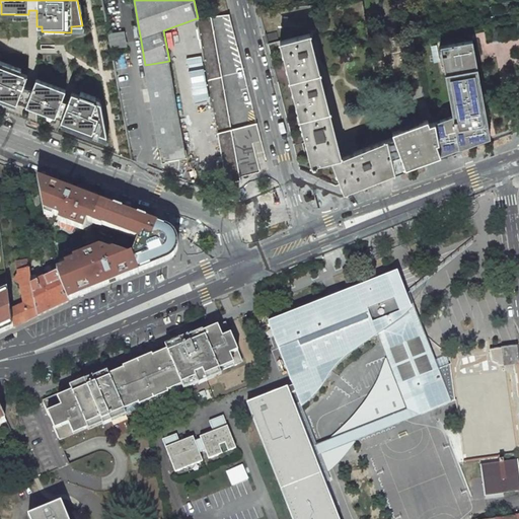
[(198,18),(197,18),(226,183),(240,180),(239,177),(269,169),(229,14),(198,18)]
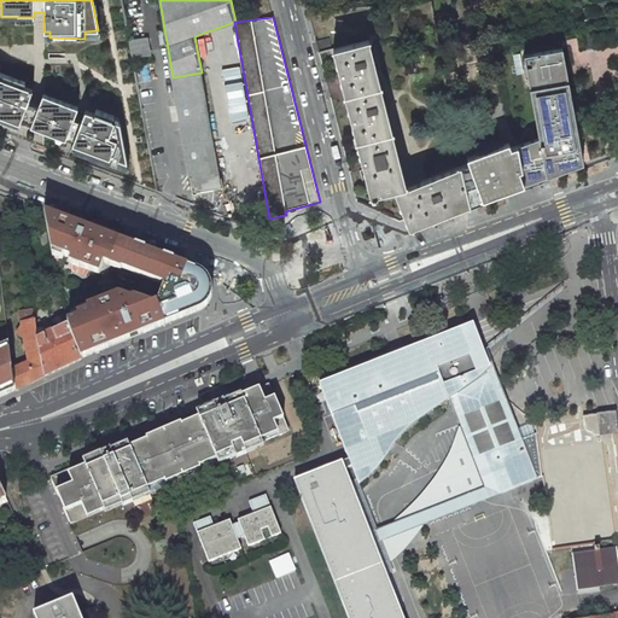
[(319,52),(332,50),(330,38),(316,41),(319,52)]
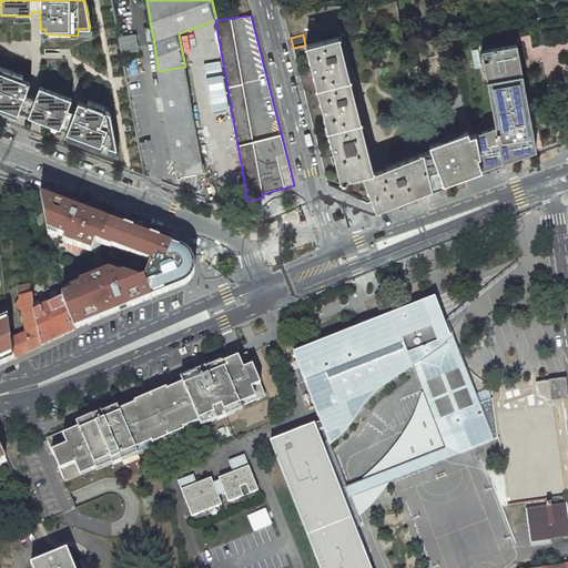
[(135,36),(119,38),(121,52),(138,51),(135,36)]
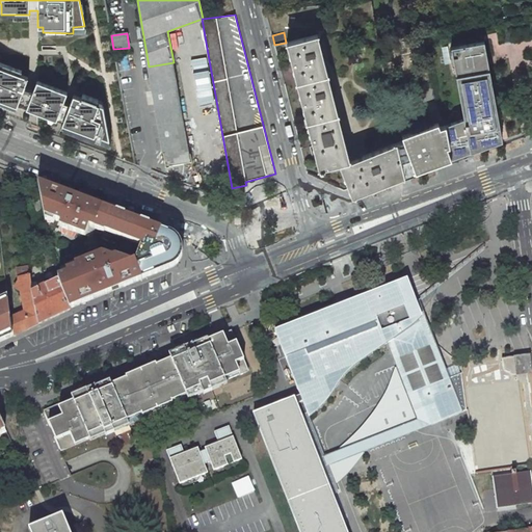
[(287,42),(319,169),(340,164),(350,161),(318,34),(287,42)]
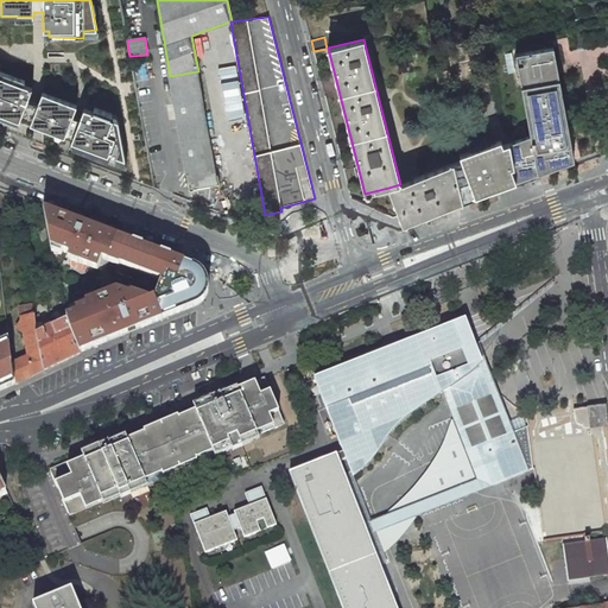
[(552,48),(514,55),(530,141),(510,149),(513,166),(510,168),(515,182),(572,162),(552,48)]
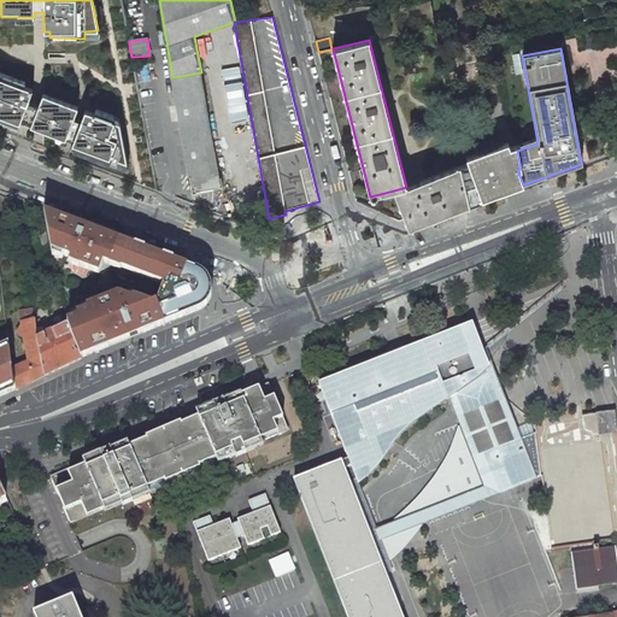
[(24,82),(0,72),(0,121),(9,124),(10,119),(18,123),(31,90),(22,87),(24,82)]
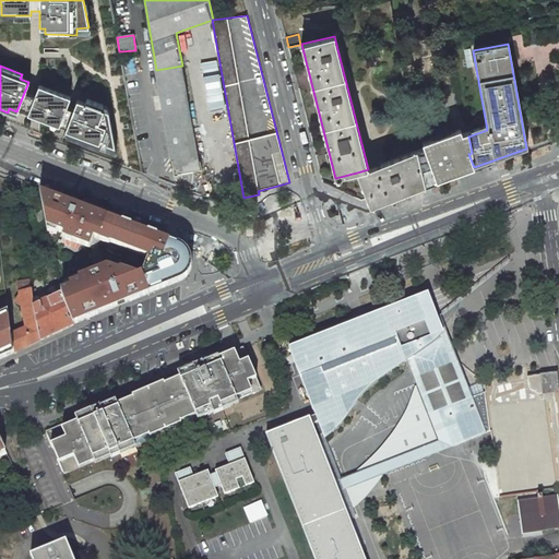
[(174,175),(201,170),(182,66),(156,70),(174,175)]
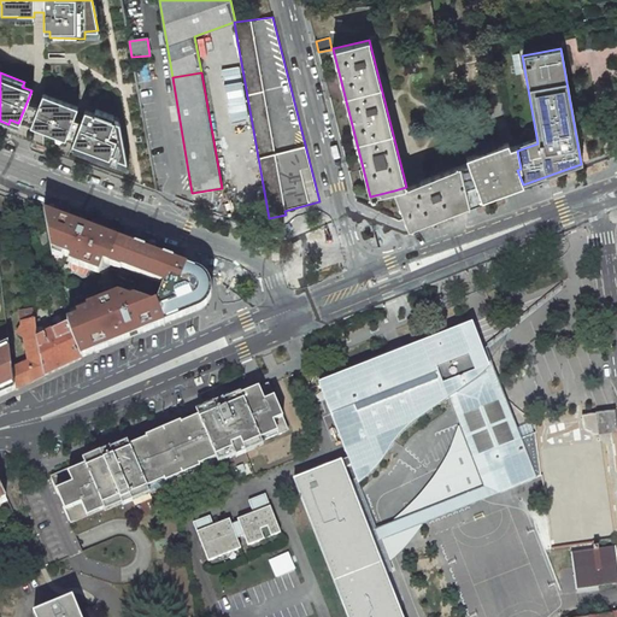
[(77,107),(42,94),(41,98),(42,98),(42,131),(64,140),(65,137),(72,141),(70,148),(115,165),(117,160),(125,163),(118,124),(111,121),(112,117),(95,110),(94,115),(84,111),(80,122),(72,118),(77,107)]
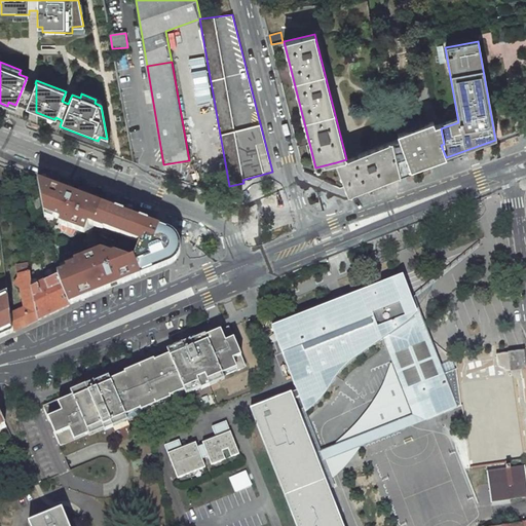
[(26,108),(36,112),(36,83),(35,83),(26,108)]
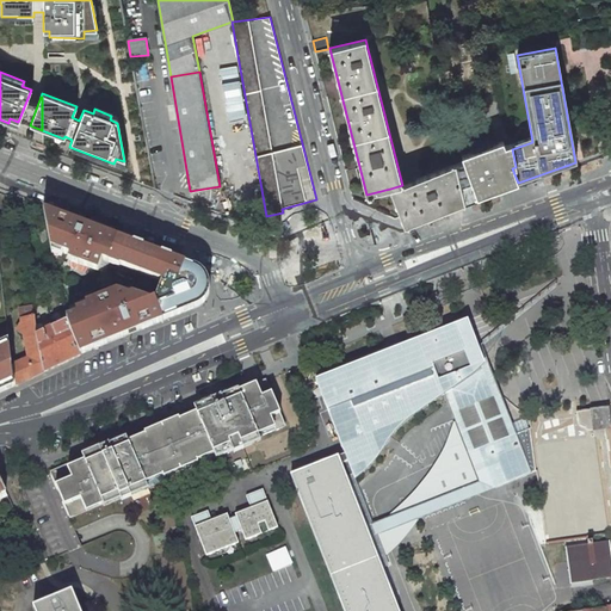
[(512,147),(456,164),(456,166),(464,202),(518,183),(512,168),(516,167),(512,149),(512,147)]
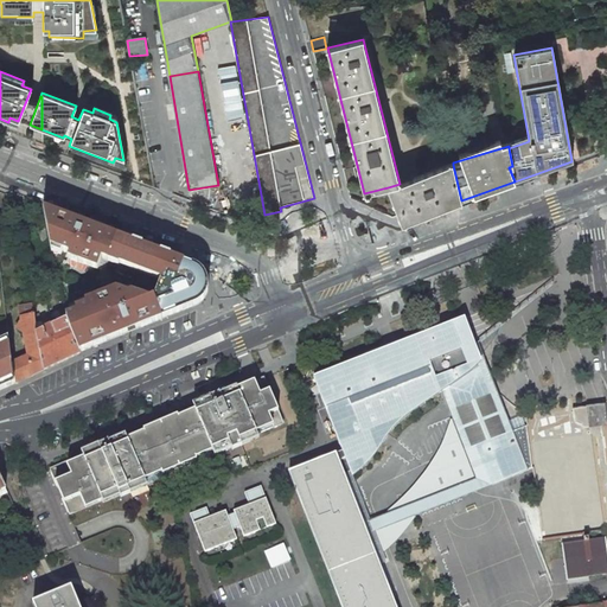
[(125,167),(123,160),(115,158),(113,163),(125,167)]
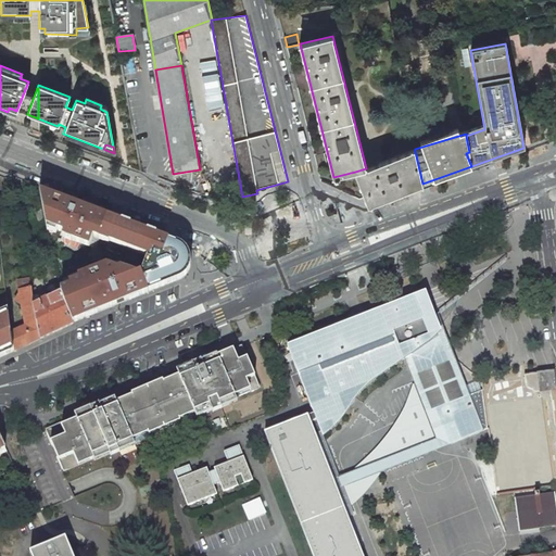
[(415,149),(366,168),(355,172),(368,205),(422,184),(415,151),(415,149)]
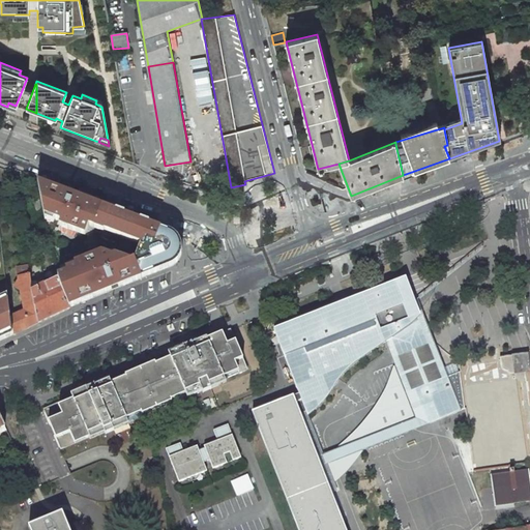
[(89,226),(94,228),(102,206),(95,204),(37,181),(45,216),(54,218),(61,222),(59,226),(85,235),(89,226)]
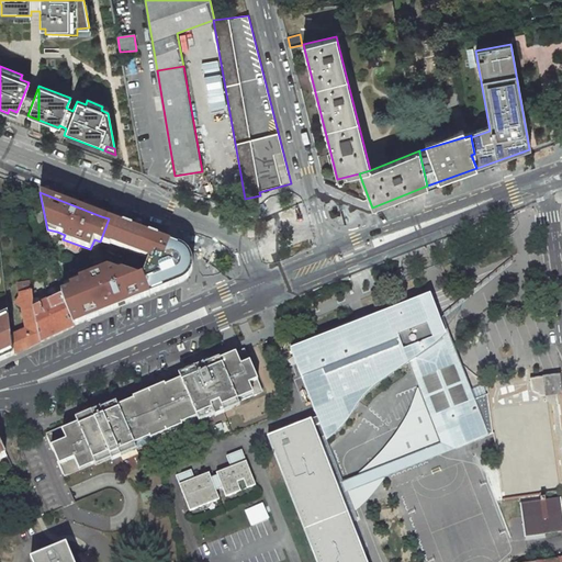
[(149,259),(143,277),(150,295),(181,282),(186,280),(189,277),(192,270),(192,266),(192,261),(191,256),(189,251),(187,250),(182,246),(109,218),(100,242),(110,245),(130,251),(132,248),(150,255),(149,259)]
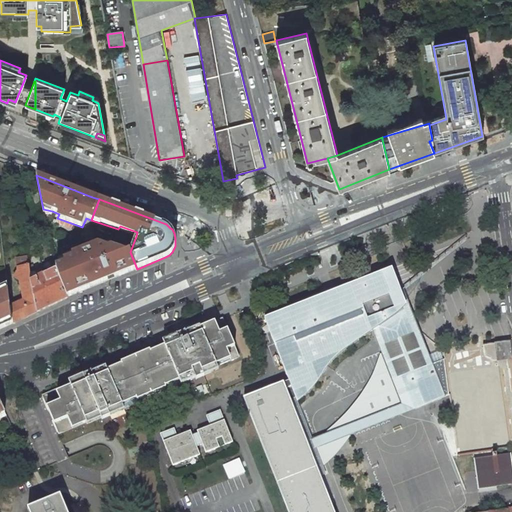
[(137,232),(120,226),(118,229),(136,236),(137,232)]
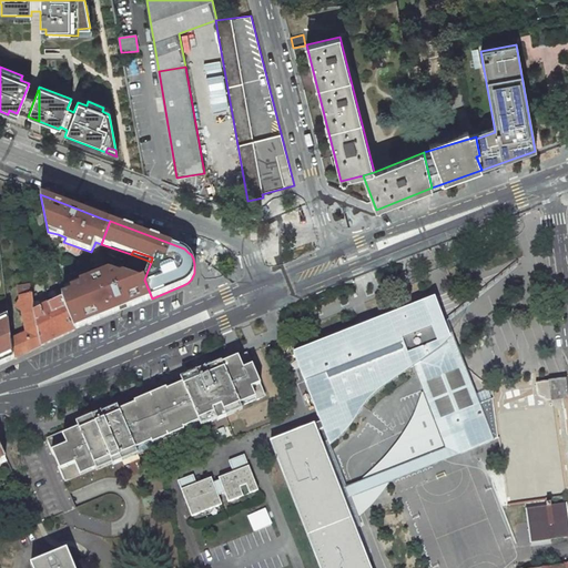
[(62,297),(64,307),(74,330),(152,298),(144,280),(141,281),(123,274),(115,277),(114,273),(103,277),(101,274),(80,283),(81,285),(71,288),(72,292),(62,296),(62,297)]
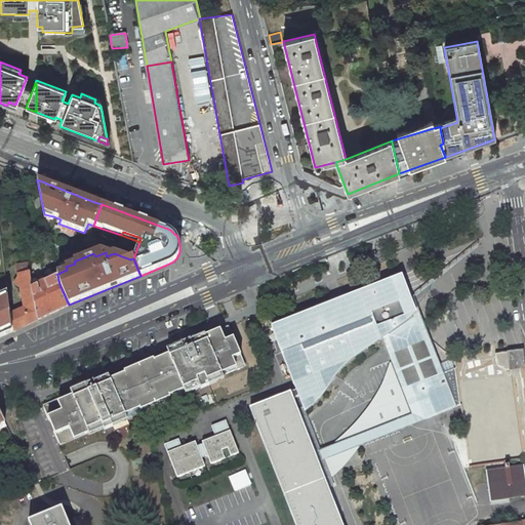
[(25,308),(11,314),(13,331),(38,320),(31,288),(29,273),(28,264),(16,265),(19,278),(21,286),(25,308)]
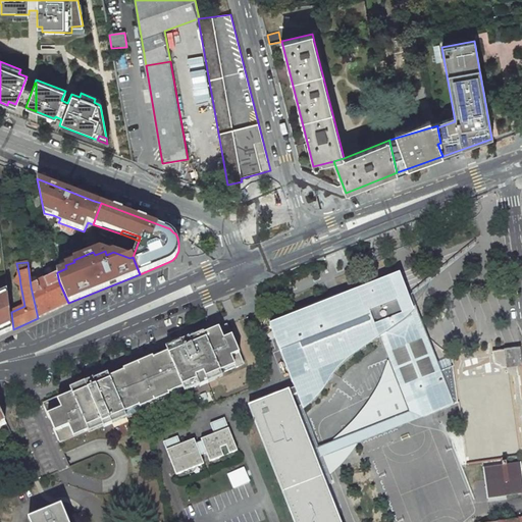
[(38,318),(68,303),(59,282),(57,273),(38,282),(33,270),(29,271),(31,286),(38,318)]
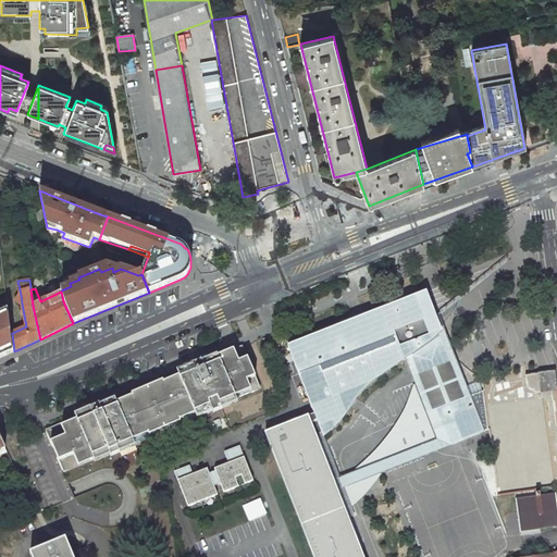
[(399,301),(287,346),(314,413),(265,432),(313,556),(362,556),(348,518),(314,434),(321,432),(323,436),(333,429),(339,422),(346,415),(356,399),(361,392),(368,385),(375,380),(405,359),(411,355),(418,374),(449,362),(433,319),(431,314),(432,313),(432,311),(431,308),(429,308),(428,308),(422,310),(423,311),(420,312),(416,301),(401,307),(399,301)]
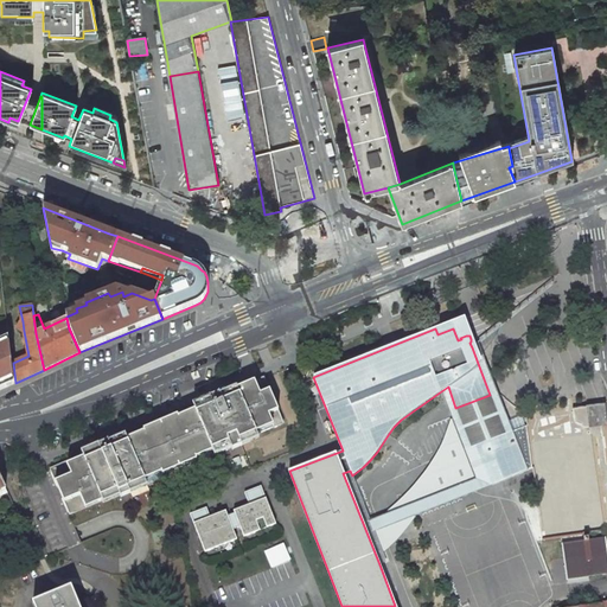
[(0,389),(16,383),(13,363),(10,338),(10,337),(0,340),(0,389)]
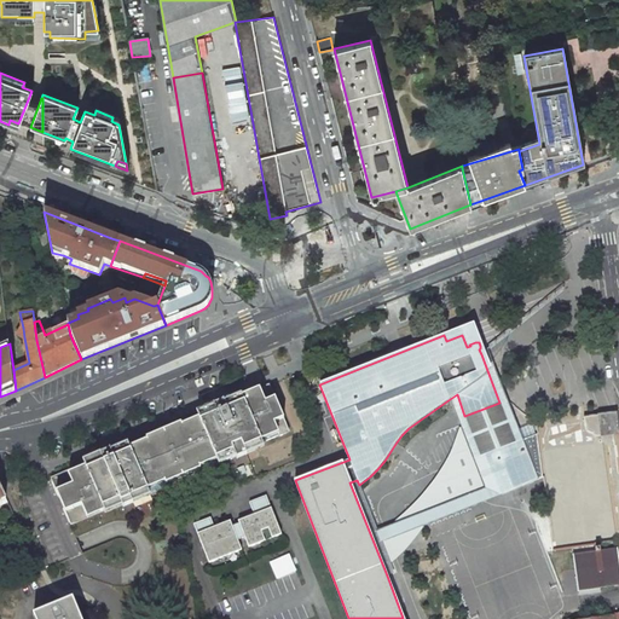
[(487,350),(481,354),(499,403),(464,416),(457,394),(450,399),(474,460),(484,455),(522,440),(487,350)]
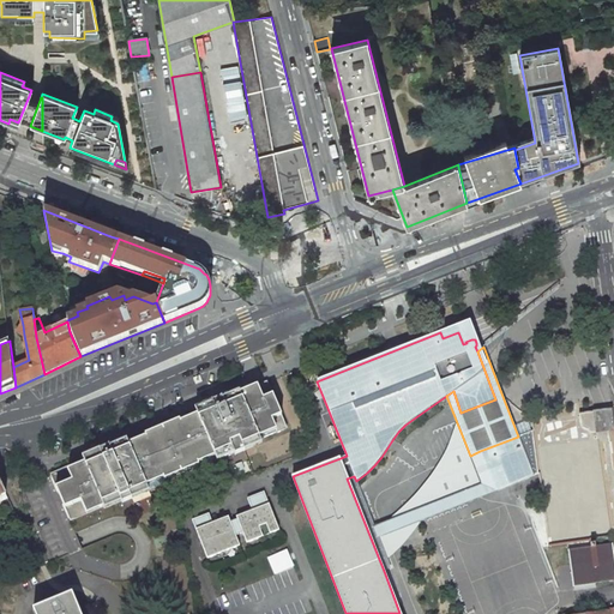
[(84,462),(50,475),(70,519),(103,505),(104,507),(121,499),(121,501),(132,497),(131,495),(148,488),(145,482),(162,475),(163,476),(198,462),(197,461),(215,453),(216,458),(233,451),(235,453),(245,450),(244,447),(242,443),(251,439),(253,444),(260,440),(260,438),(270,434),(268,429),(275,427),(276,431),(287,427),(268,383),(251,390),(252,393),(242,397),(241,393),(240,391),(233,395),(234,399),(226,404),(223,399),(222,397),(212,401),(212,402),(196,409),(198,415),(181,422),(180,421),(145,435),(146,438),(130,445),(127,440),(110,447),(109,445),(100,450),(100,451),(83,458),(84,462)]
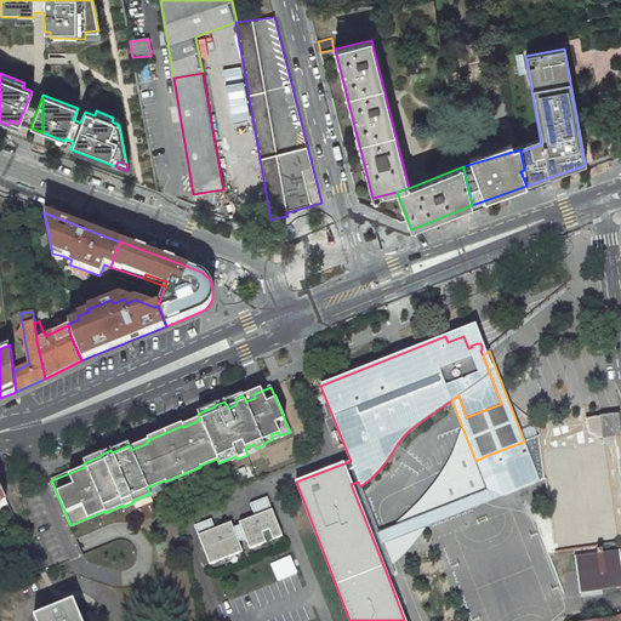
[(603,436),(620,433),(620,428),(619,414),(600,416),(603,436)]
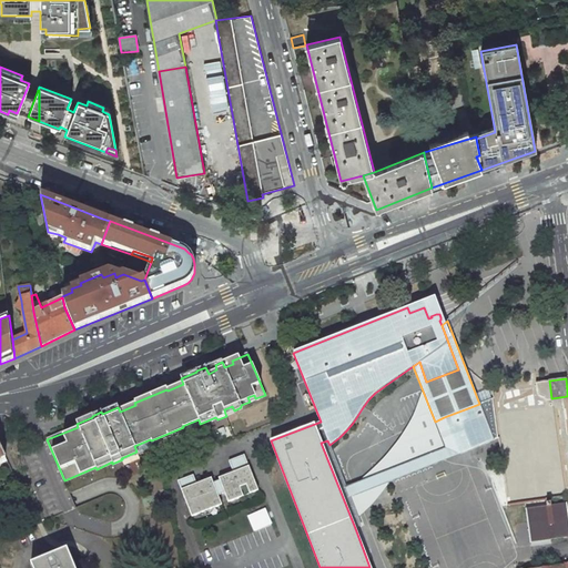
[(493,398),(479,404),(444,417),(458,454),(498,438),(493,398)]
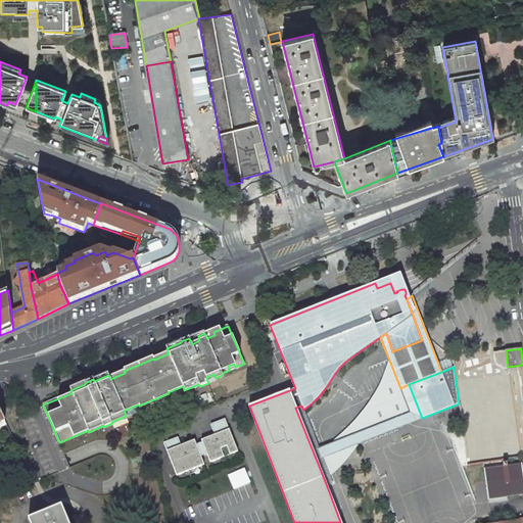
[(409,384),(400,388),(410,413),(319,448),(303,410),(301,406),(295,408),(327,486),(333,484),(322,457),(422,418),(409,384)]
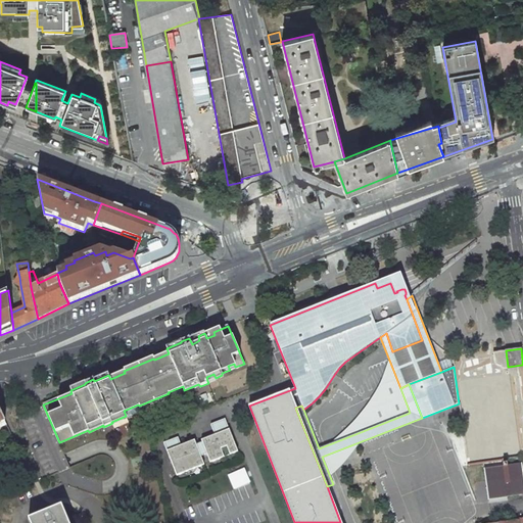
[(238,452),(225,419),(210,424),(216,436),(202,441),(206,454),(210,462),(238,452)]
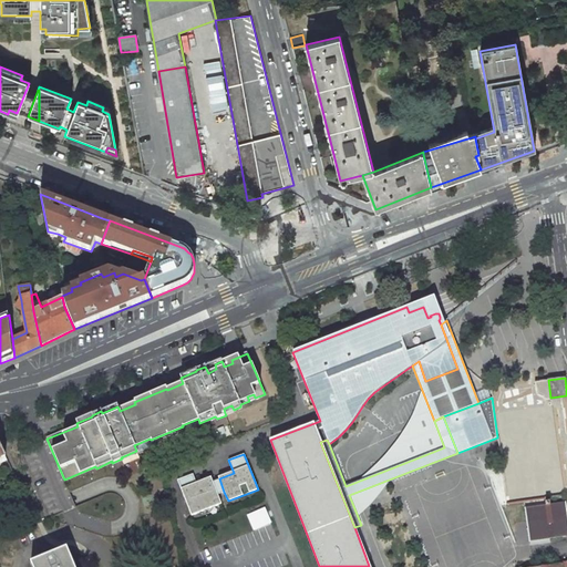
[(192,516),(222,504),(218,494),(213,482),(198,487),(193,474),(177,480),(192,516)]
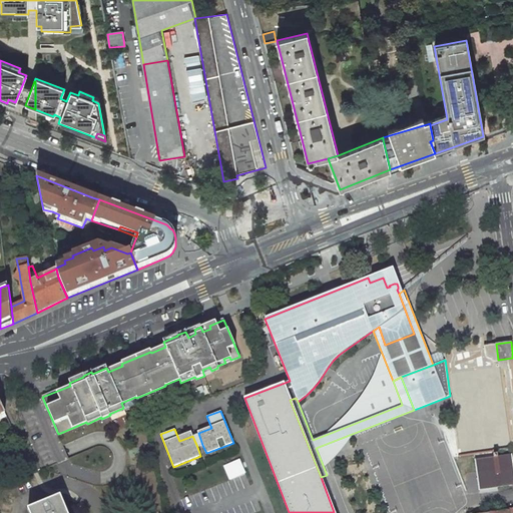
[(197,447),(202,445),(198,433),(192,436),(197,447)]
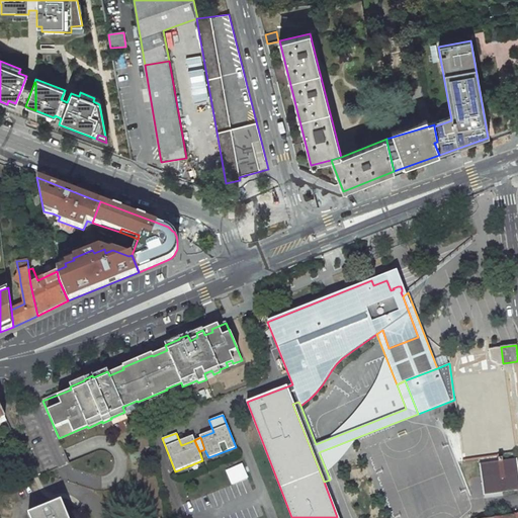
[(502,492),(517,489),(517,469),(516,459),(480,464),(484,498),(503,496),(502,492)]
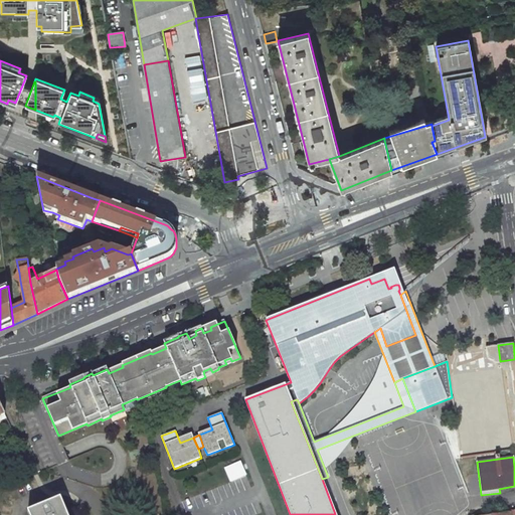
[(63,514),(61,508),(64,507),(60,498),(28,511),(29,514),(63,514)]
